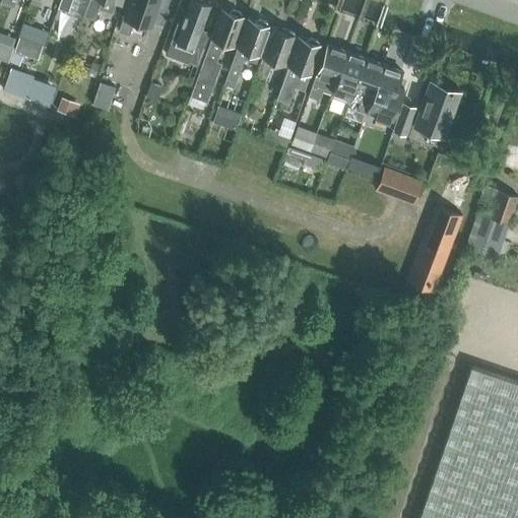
[(3,0),(2,4),(15,9),(18,0),(3,0)]
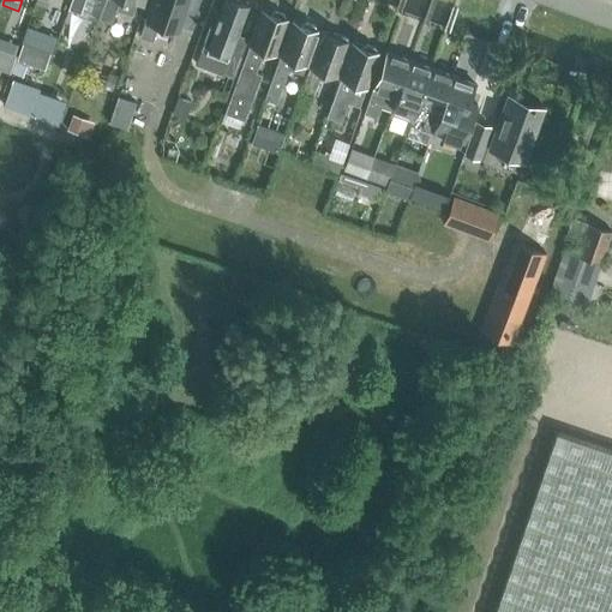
[(73,0),(71,10),(82,15),(87,0),(73,0)]
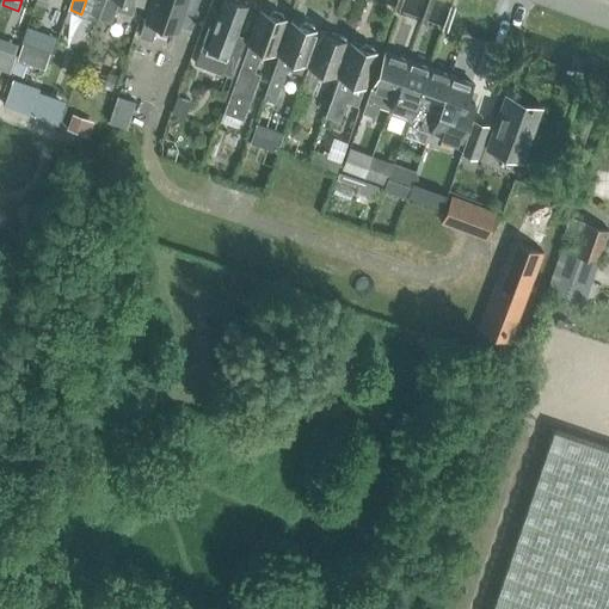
[(109,0),(102,20),(114,25),(118,12),(134,18),(139,7),(147,10),(149,0),(109,0)]
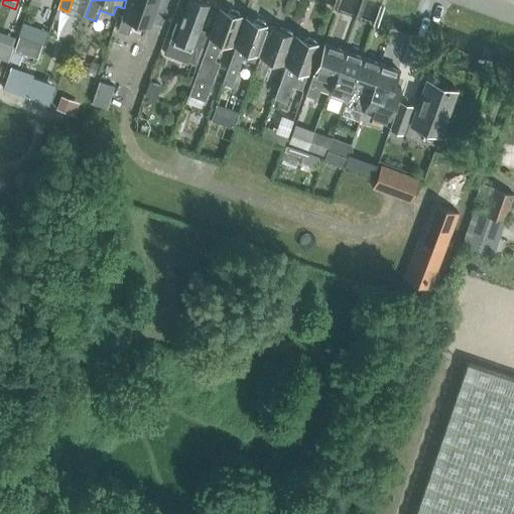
[(131,0),(121,32),(132,36),(136,23),(153,29),(162,0),(131,0)]
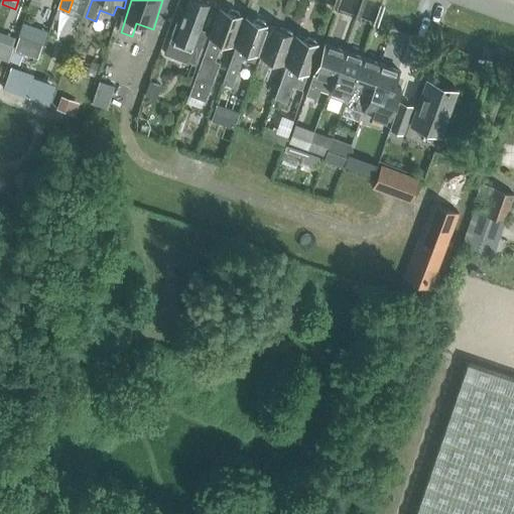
[(209,10),(211,5),(203,3),(202,0),(190,0),(189,3),(181,25),(177,24),(170,43),(194,52),(189,62),(200,67),(212,34),(202,30),(209,10)]
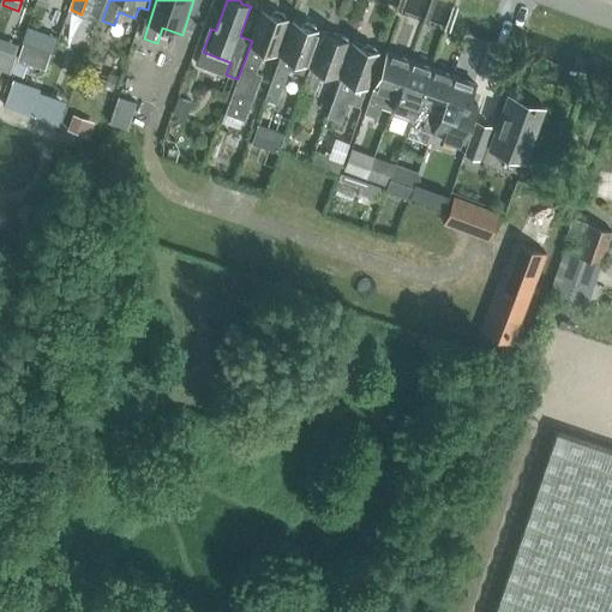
[(279,55),(291,22),(288,21),(287,17),(279,15),(275,16),(264,12),(253,46),(279,55)]
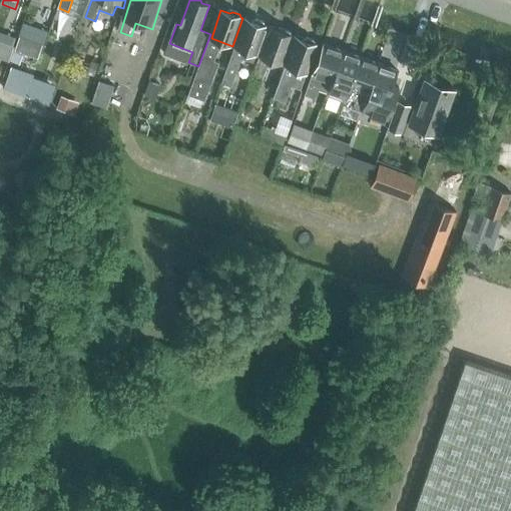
[(97,32),(110,35),(115,20),(102,16),(97,32)]
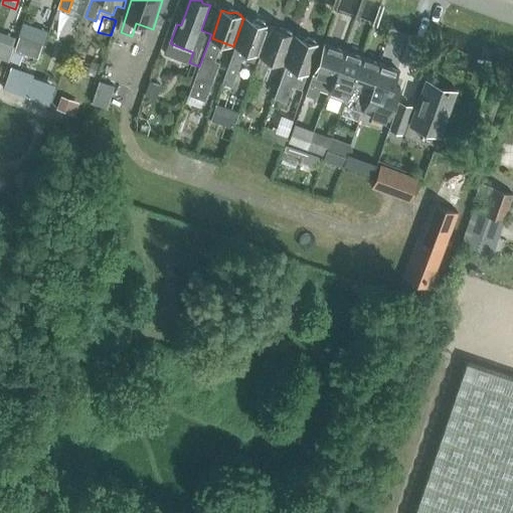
[(0,19),(0,40),(14,45),(21,26),(0,19)]
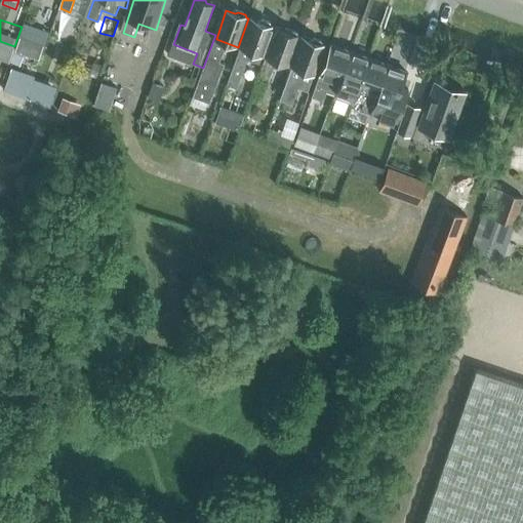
[(250,24),(234,70),(229,86),(238,89),(248,61),(260,65),(264,56),(272,32),(274,28),(272,27),(271,24),(264,22),(260,24),(252,19),(250,24)]
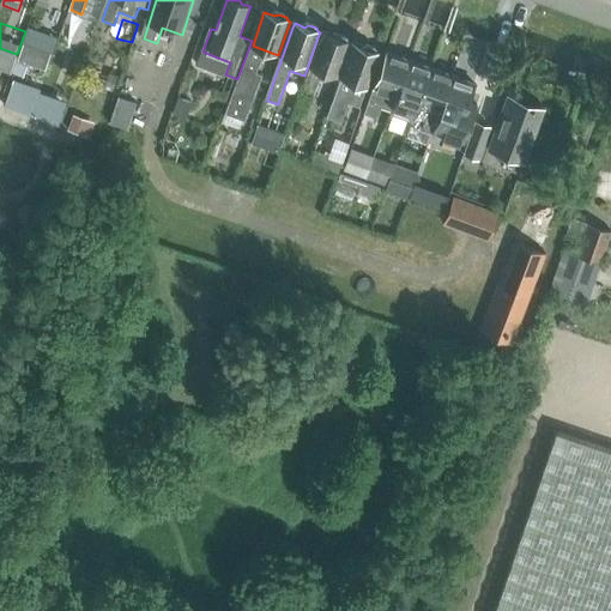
[(338,76),(350,43),(348,43),(349,40),(336,35),(334,38),(325,35),(303,94),(315,98),(321,82),(324,83),(327,72),(338,76)]
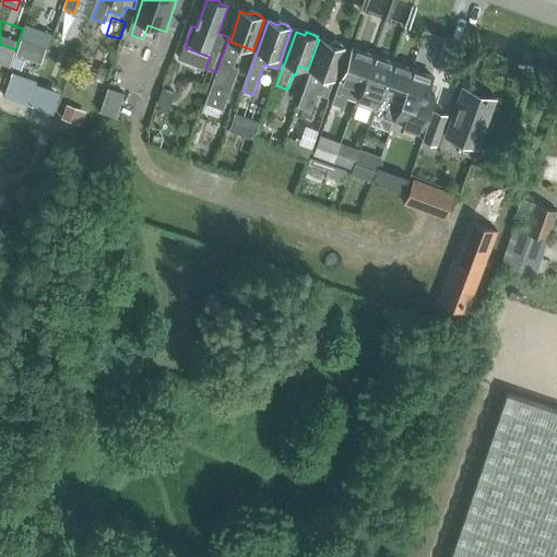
[(23,40),(18,56),(43,64),(48,50),(23,40)]
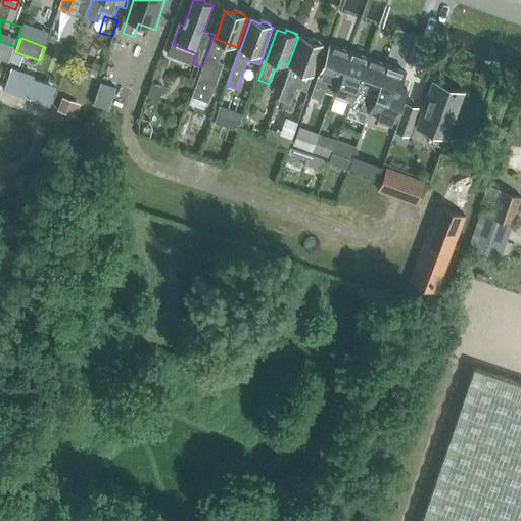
[(314,75),(324,47),(322,46),(321,43),(315,40),(312,42),(302,39),(284,89),(294,93),(302,72),(314,75)]
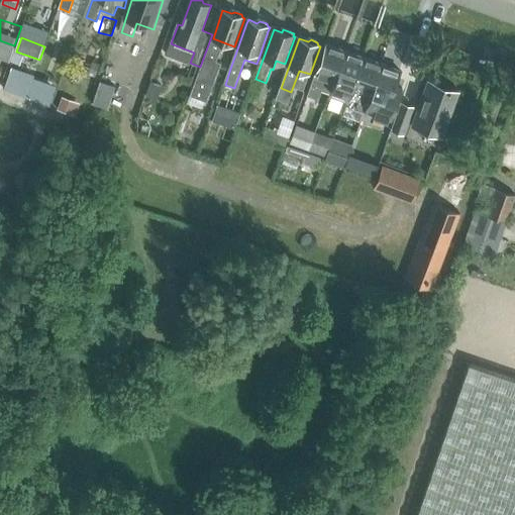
[(0,59),(10,64),(15,47),(14,47),(0,41),(0,59)]
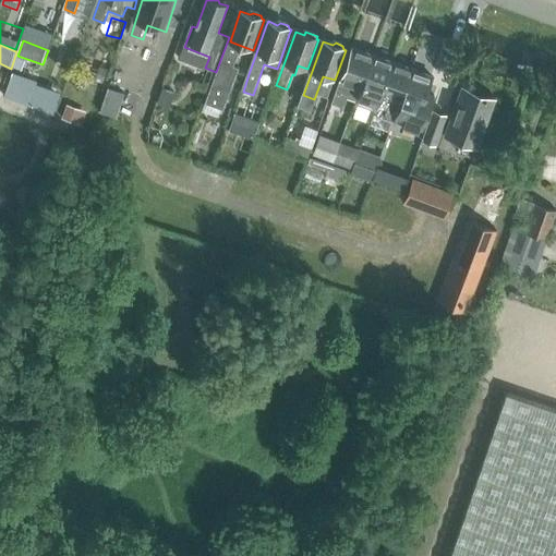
[(348,98),(358,101),(374,57),(353,49),(334,104),(345,108),(348,98)]
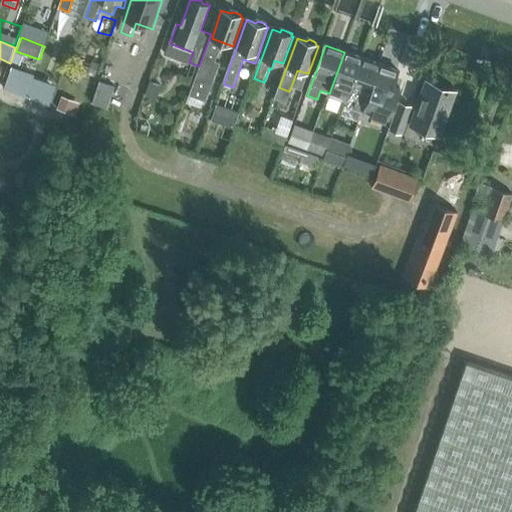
[(46,59),(66,67),(70,55),(50,47),(46,59)]
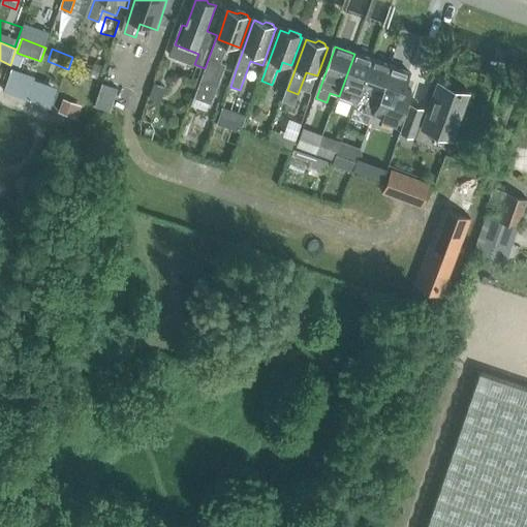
[(84,60),(79,72),(99,80),(109,56),(101,53),(96,64),(84,60)]
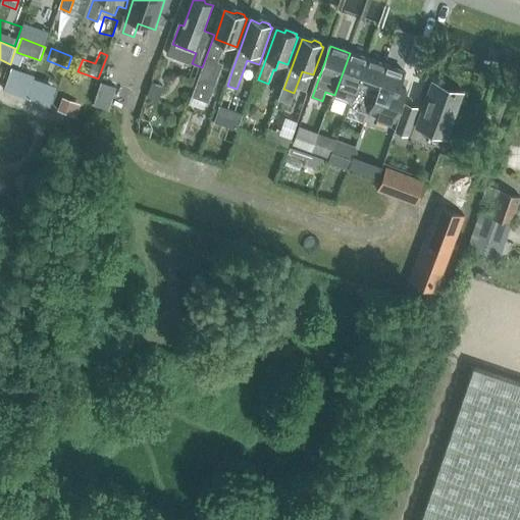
[(334,95),(333,98),(352,105),(368,59),(350,53),(334,95)]
